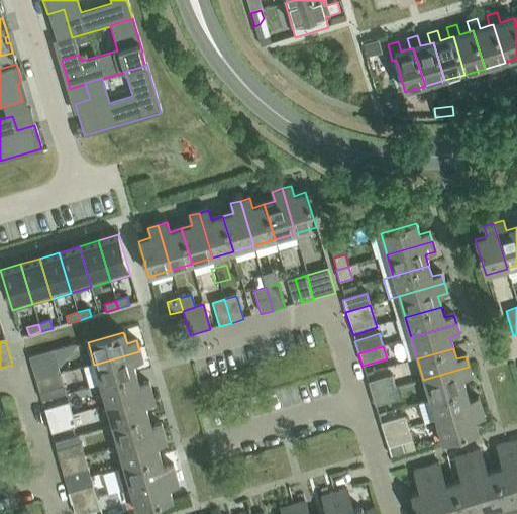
[(29,357),(30,364),(35,381),(60,374),(53,350),(29,357)]
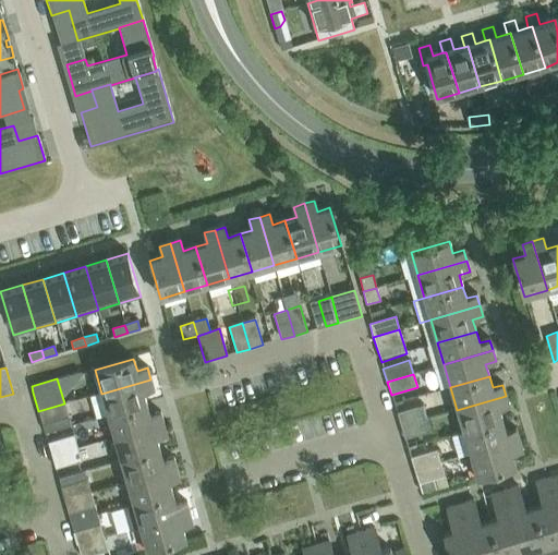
[(150,379),(101,394),(108,415),(146,405),(143,393),(154,389),(150,379)]
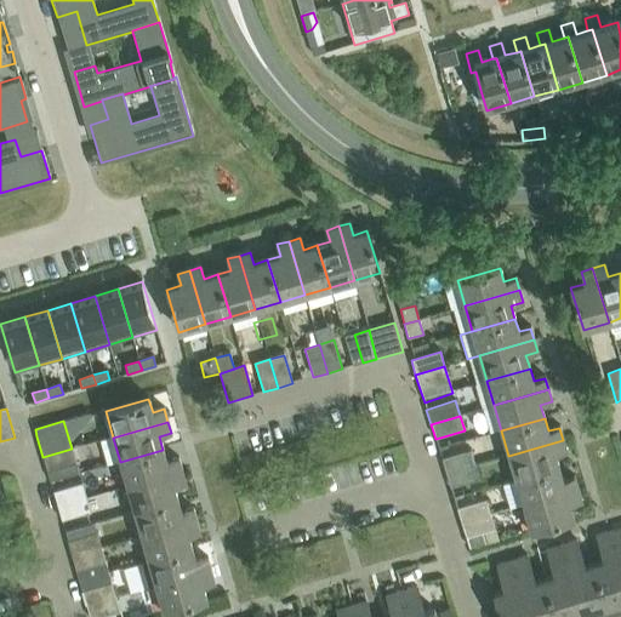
[(567,451),(563,440),(508,456),(517,481),(559,468),(554,455),(567,451)]
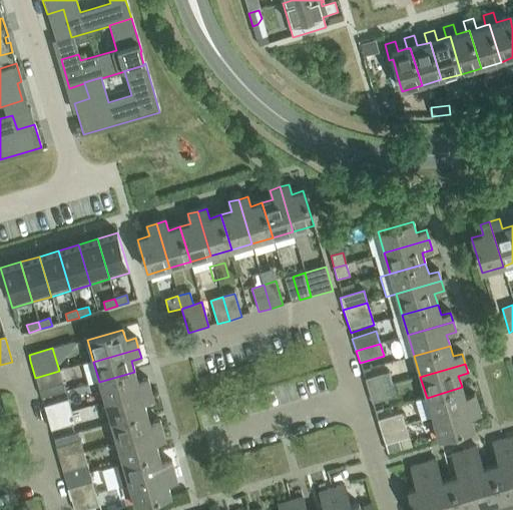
[(65,392),(59,371),(35,378),(41,399),(65,392)]
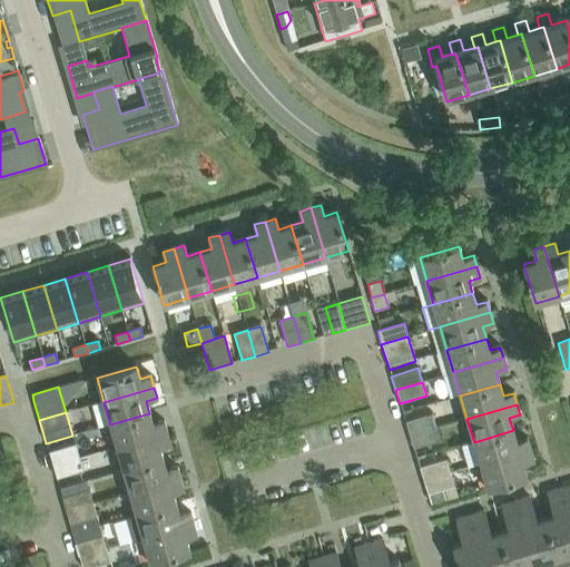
[(117,448),(167,433),(164,422),(154,424),(149,413),(110,424),(117,448)]
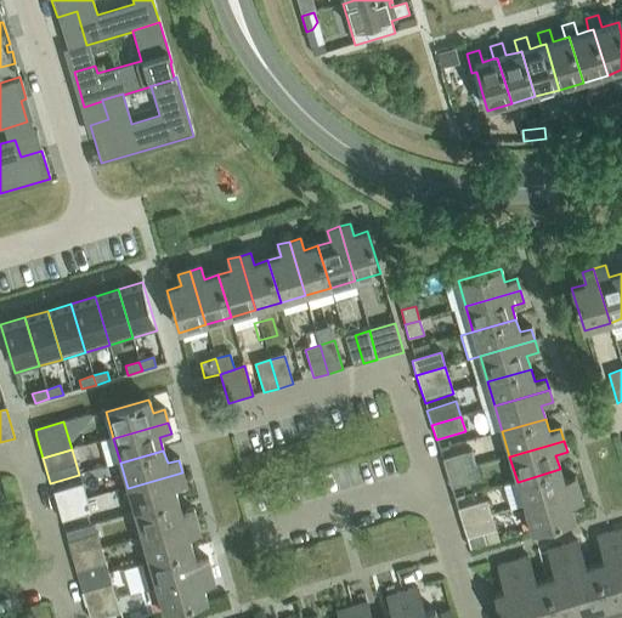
[(442,460),(447,475),(475,466),(471,451),(442,460)]
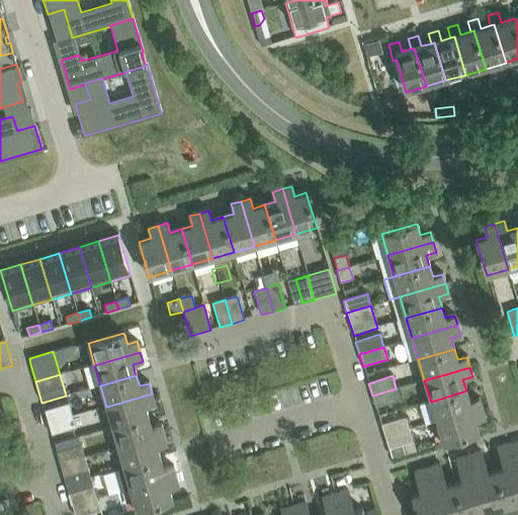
[(400,400),(396,389),(372,396),(375,408),(400,400)]
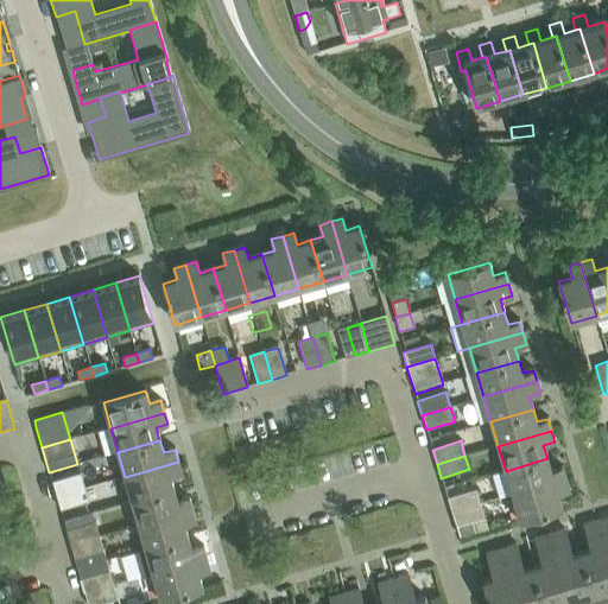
[(551,470),(548,458),(506,471),(513,495),(565,479),(562,468),(551,470)]
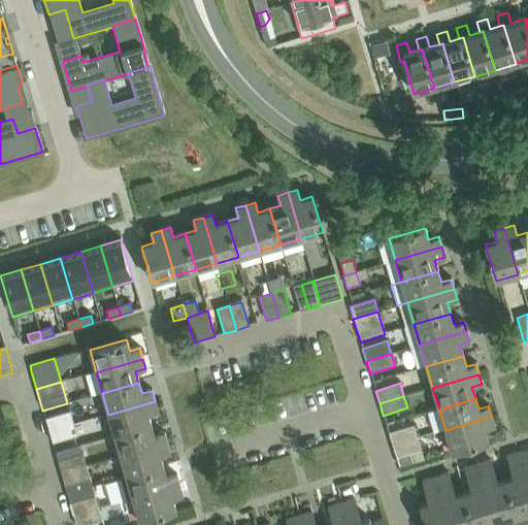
[(158,411),(155,401),(108,415),(114,435),(151,425),(147,414),(158,411)]
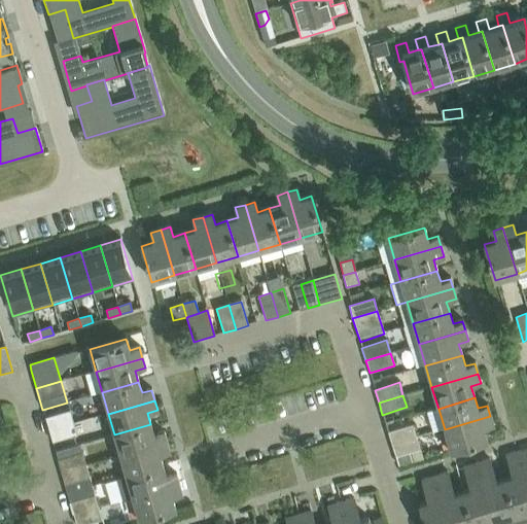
[(45,418),(48,430),(73,423),(69,411),(45,418)]
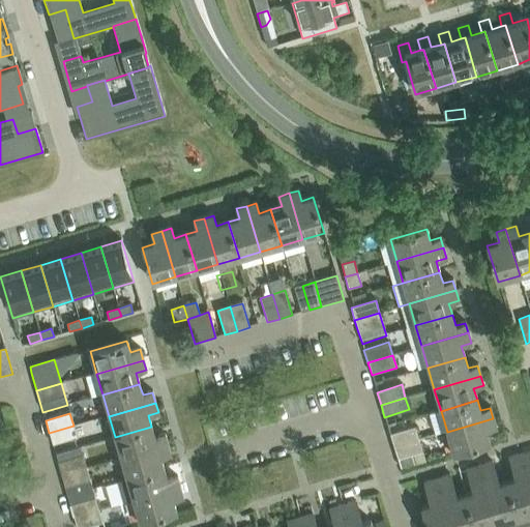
[(496,428),(493,418),(447,432),(453,454),(490,442),(487,431),(496,428)]
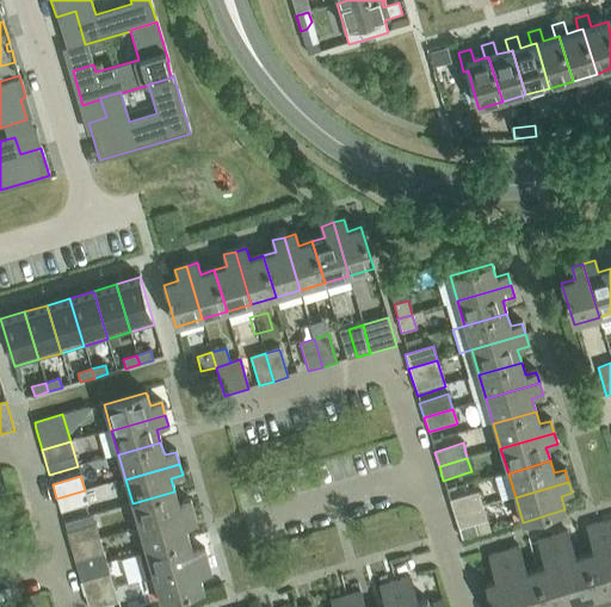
[(90,505),(85,490),(56,499),(61,513),(90,505)]
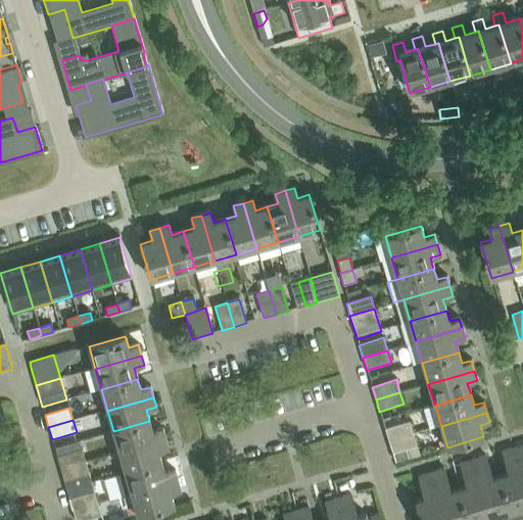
[(152,431),(149,421),(113,431),(120,453),(165,439),(162,429),(152,431)]
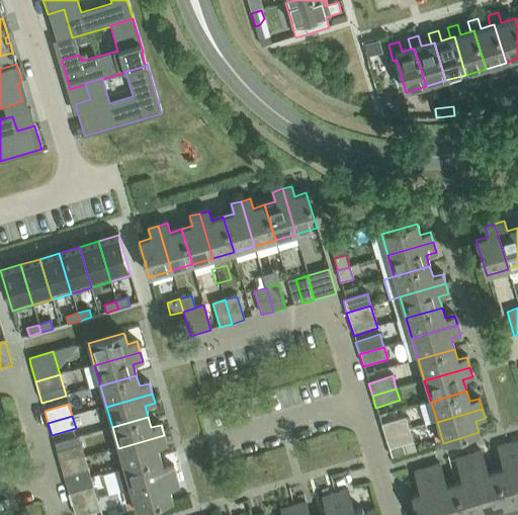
[(405,417),(381,425),(384,437),(409,430),(405,417)]
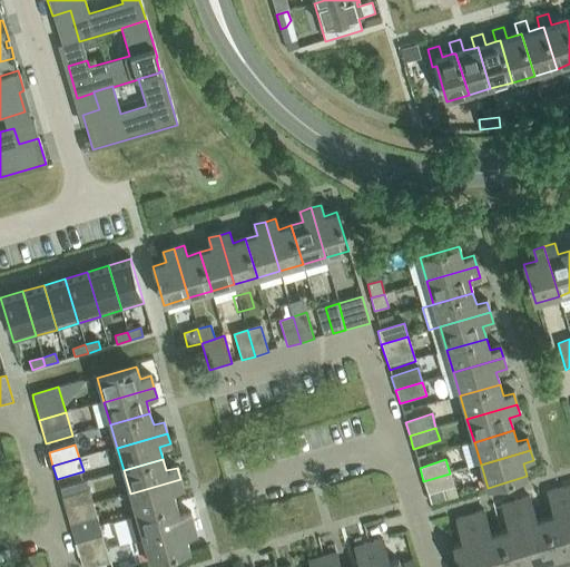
[(454,486),(450,473),(423,481),(428,495),(454,486)]
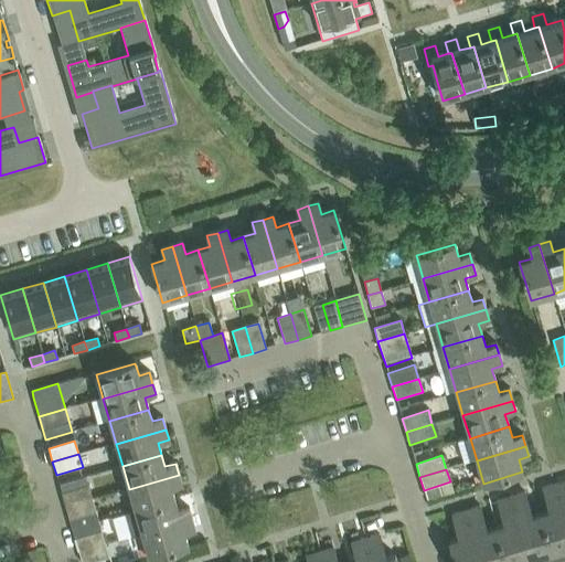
[(182,485),(179,475),(129,489),(136,512),(174,500),(171,488),(182,485)]
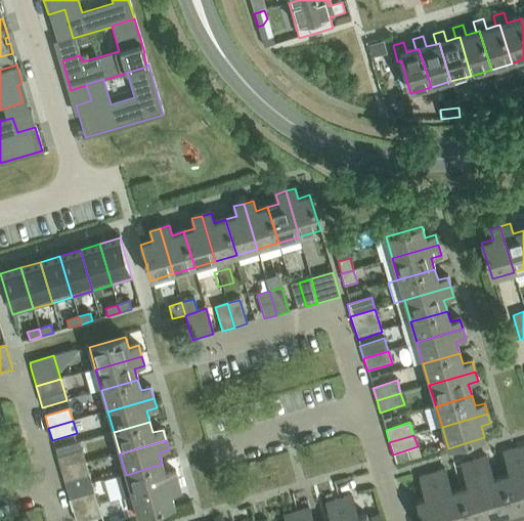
[(523,508),(523,478),(516,448),(504,452),(510,474),(501,476),(513,512),(523,508)]
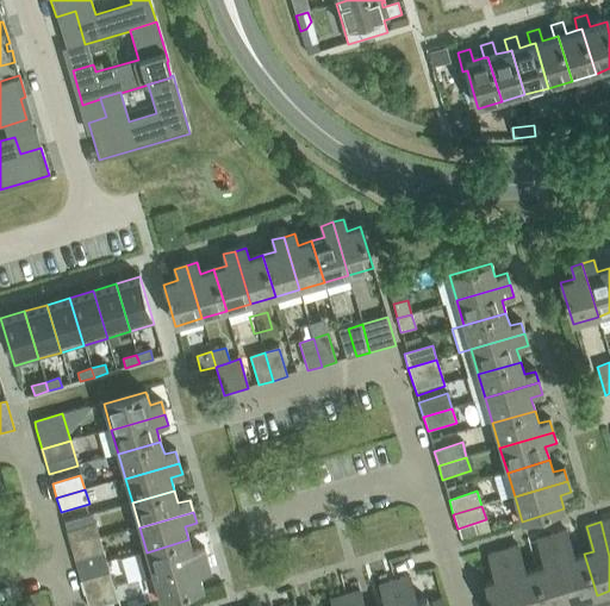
[(94,524),(67,532),(70,548),(99,539),(94,524)]
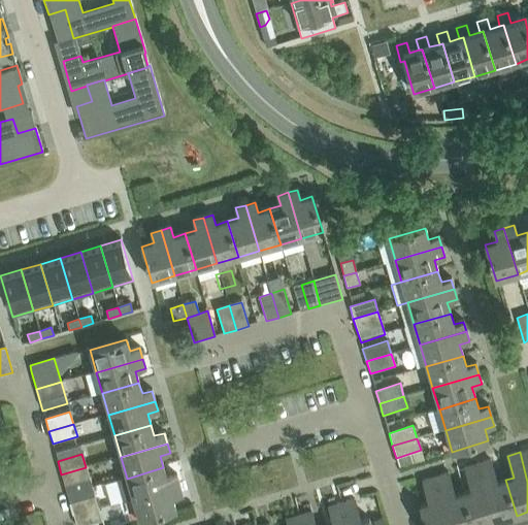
[(517,516),(505,480),(496,483),(490,461),(477,464),(487,494),(495,522),(517,516)]
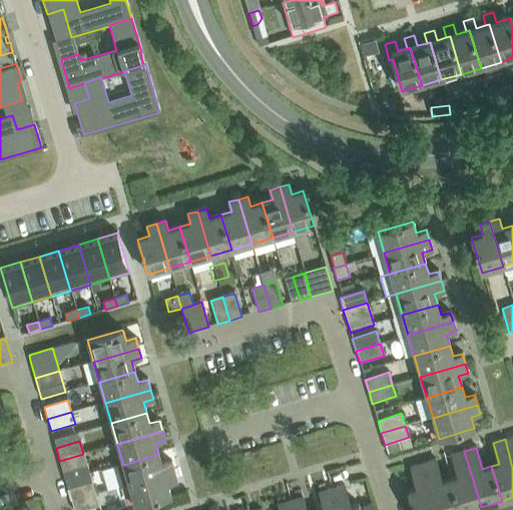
[(473,509),(481,507),(473,480),(464,451),(452,455),(458,476),(450,478),(458,507),(459,509),(473,509)]
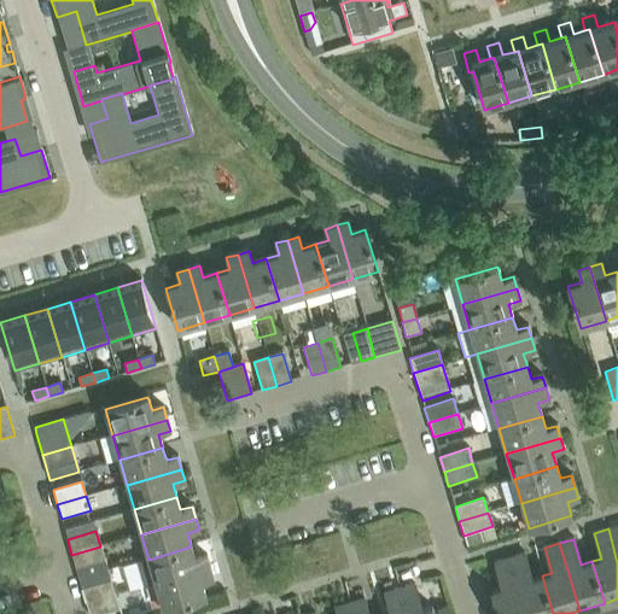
[(105,560),(100,547),(71,555),(76,568),(105,560)]
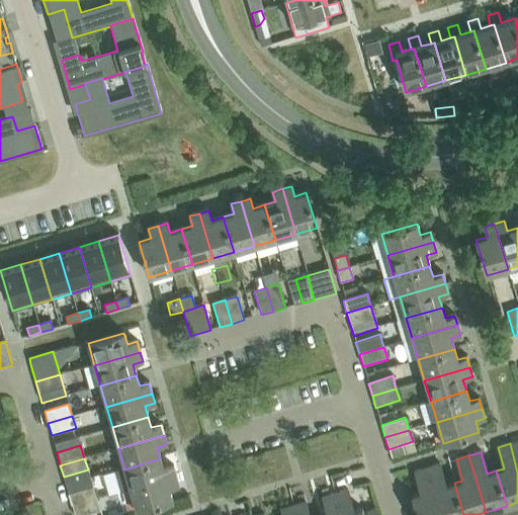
[(163,469),(160,458),(124,469),(124,470),(115,473),(121,491),(131,489),(131,490),(176,477),(173,466),(163,469)]
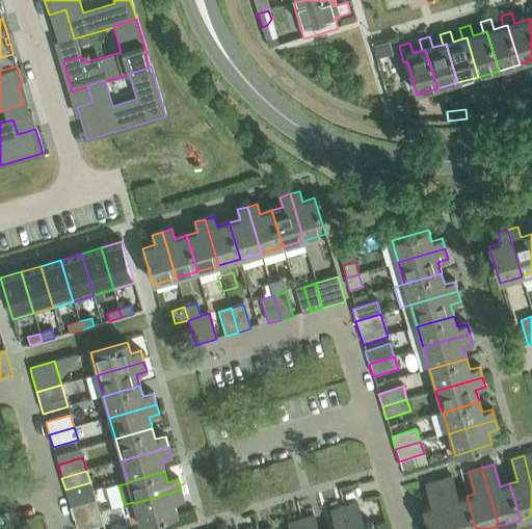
[(476,528),(475,526),(467,496),(457,499),(451,477),(439,481),(447,510),(452,528),(476,528)]
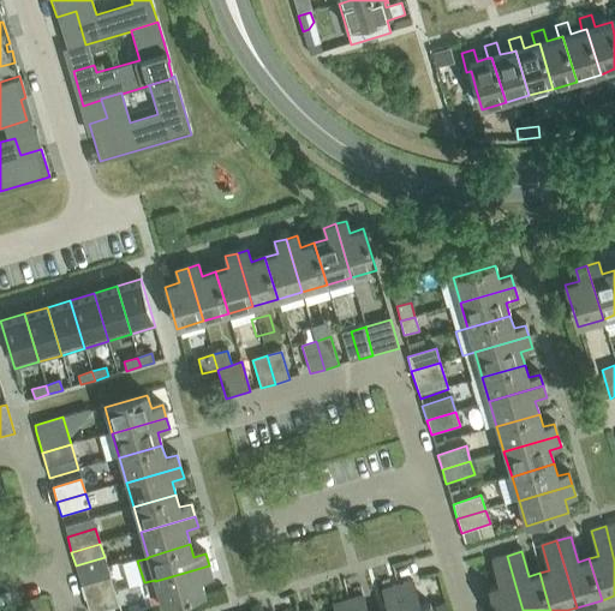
[(523,610),(517,589),(507,556),(493,559),(500,585),(489,588),(496,610),(523,610)]
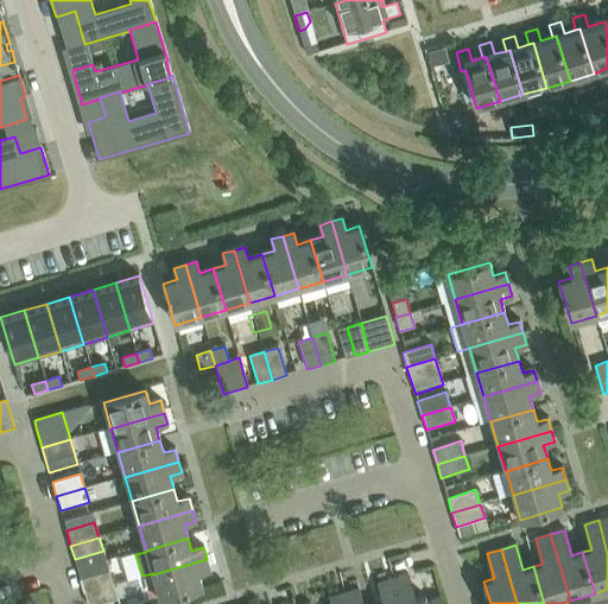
[(210,570),(207,559),(153,574),(160,598),(202,586),(198,573),(210,570)]
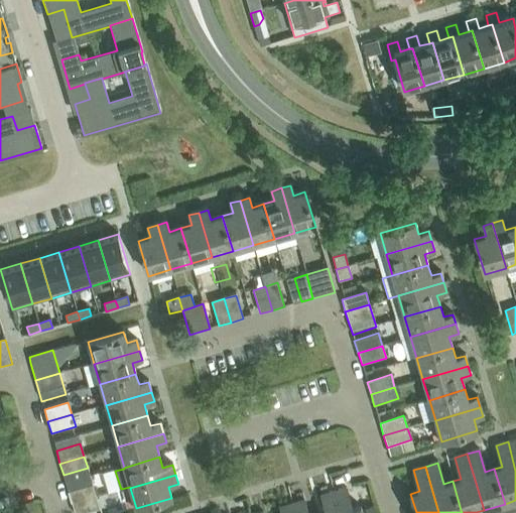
[(69,492),(72,505),(96,498),(92,485),(69,492)]
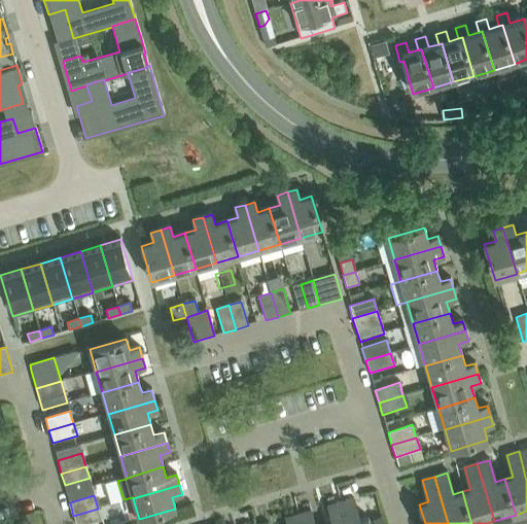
[(353,499),(341,502),(346,523),(370,523),(369,518),(359,521),(353,499)]
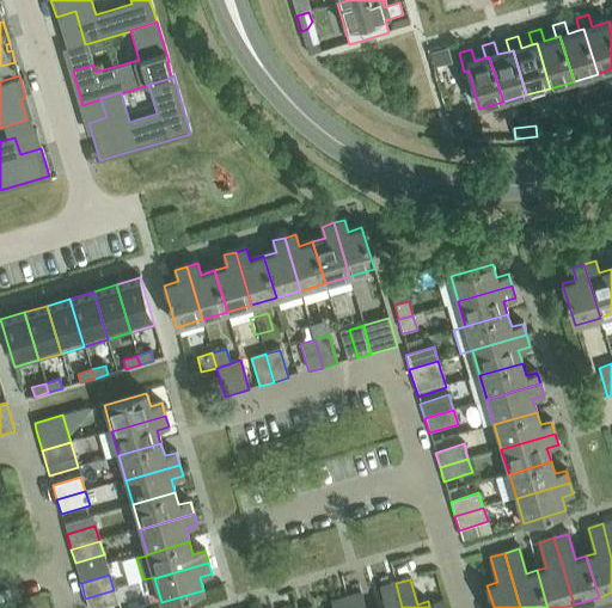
[(402,607),(396,583),(381,588),(385,602),(389,601),(390,607),(402,607)]
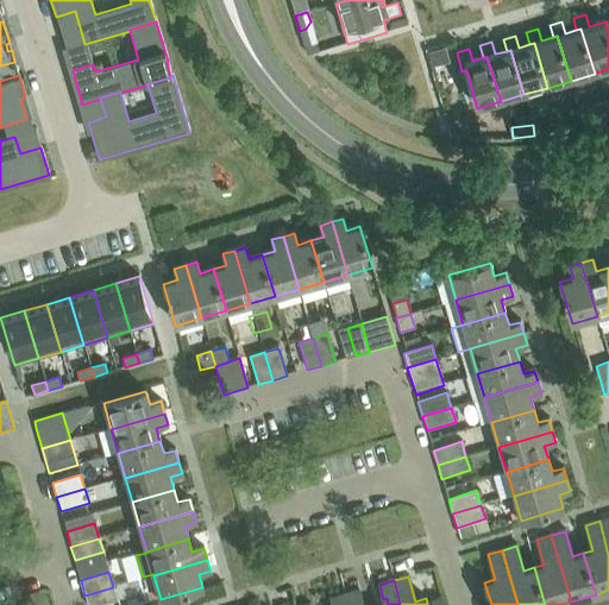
[(104,604),(118,600),(113,587),(85,596),(87,604),(104,604)]
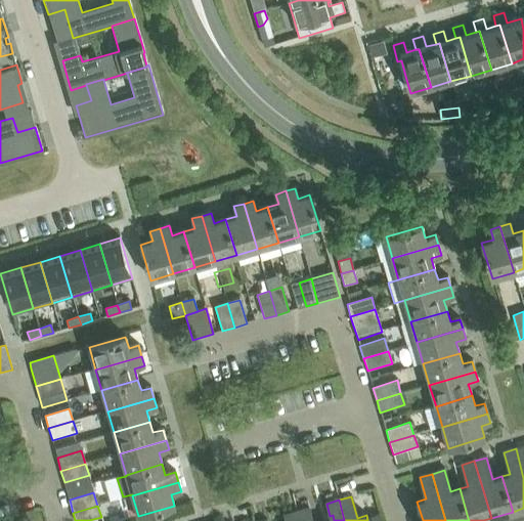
[(309,509),(296,512),(298,520),(313,520),(309,509)]
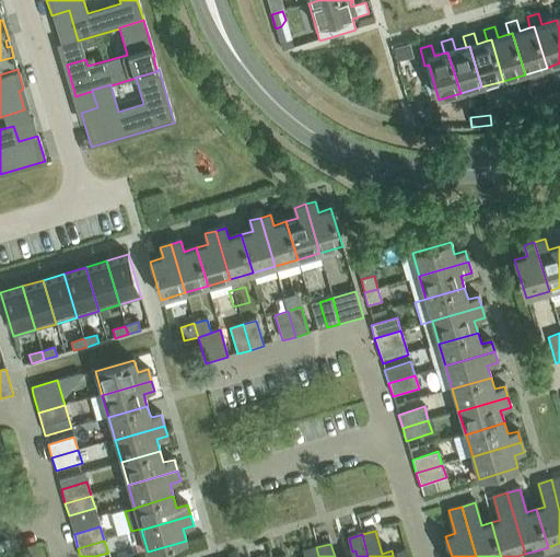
[(318,556),(316,547),(304,552),(305,556),(318,556)]
